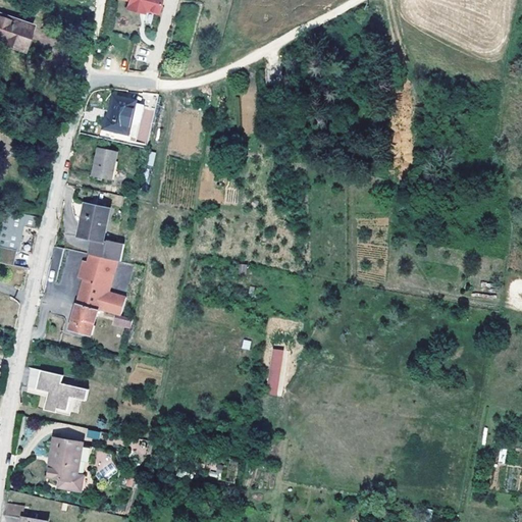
[(158,13),(160,0),(128,0),(129,0),(127,8),(140,11),(140,8),(145,9),(158,13)]
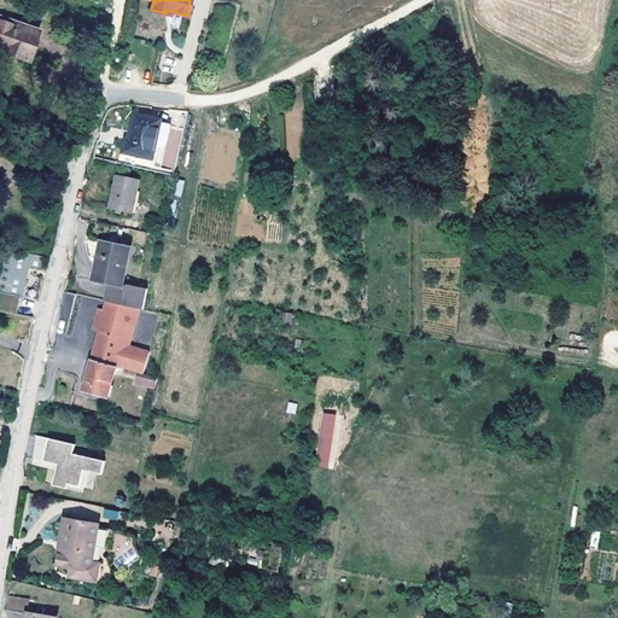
[(0,48),(29,59),(39,30),(0,17),(0,48)]
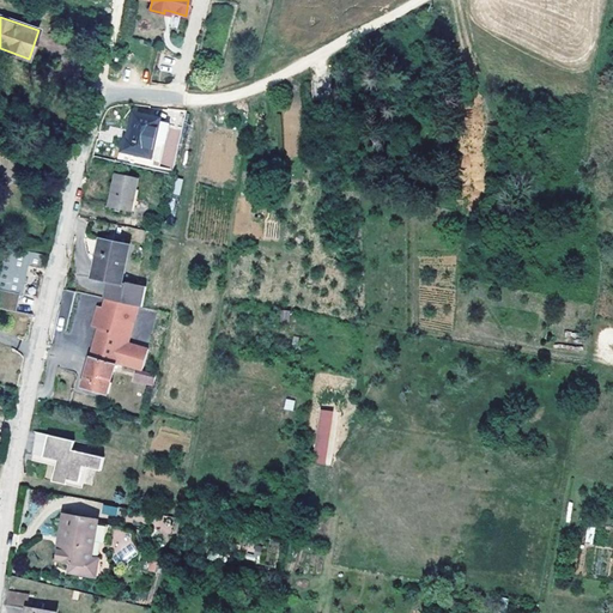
[(165,139),(170,122),(161,120),(161,119),(134,113),(128,138),(126,137),(122,151),(152,157),(157,137),(165,139)]
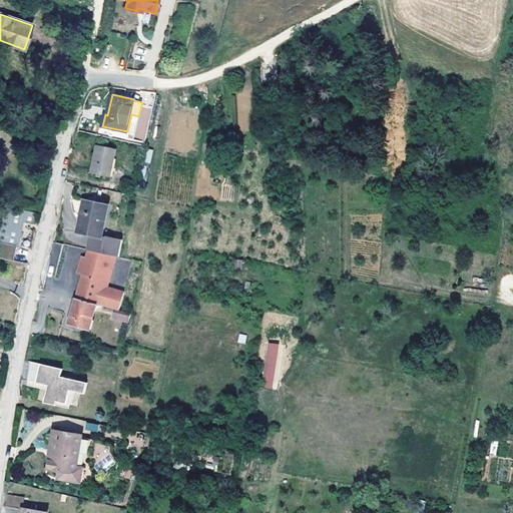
[(110,176),(116,148),(97,145),(91,172),(110,176)]
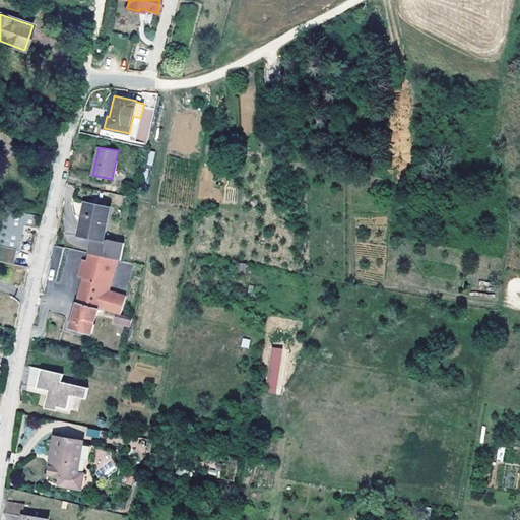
[(154,152),(148,151),(145,164),(152,165),(154,152)]
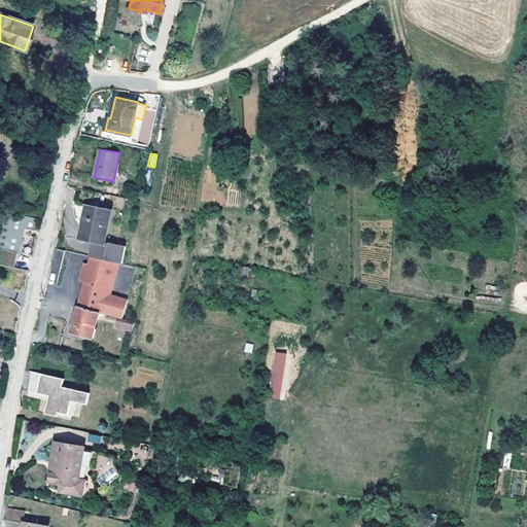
[(105,243),(109,220),(106,220),(108,211),(103,210),(104,202),(99,201),(98,209),(86,207),(80,237),(93,240),(104,243),(105,243)]
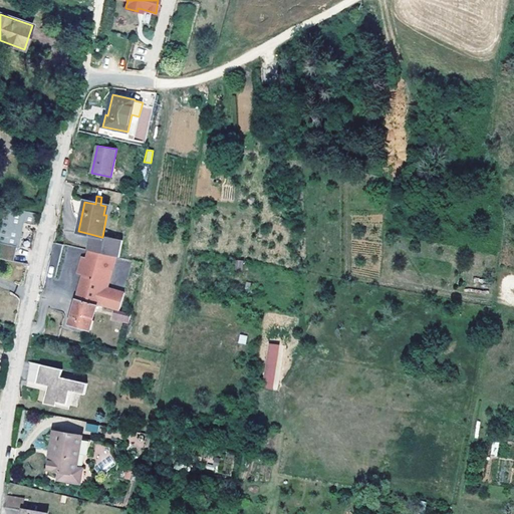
[(0,258),(13,261),(21,222),(36,225),(39,213),(2,206),(0,214),(0,258)]
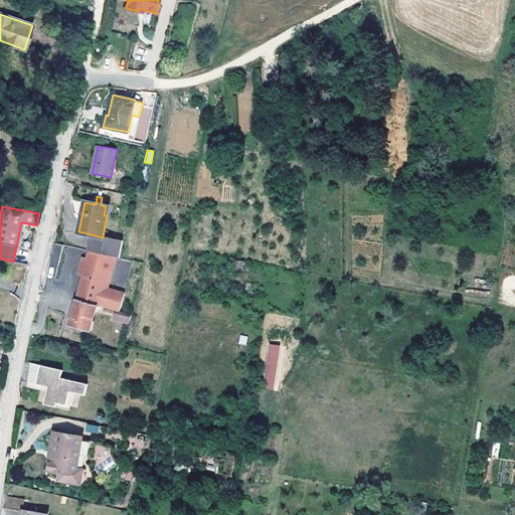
[(104,245),(106,237),(103,237),(102,237),(91,234),(87,250),(89,250),(97,252),(99,244),(104,245)]
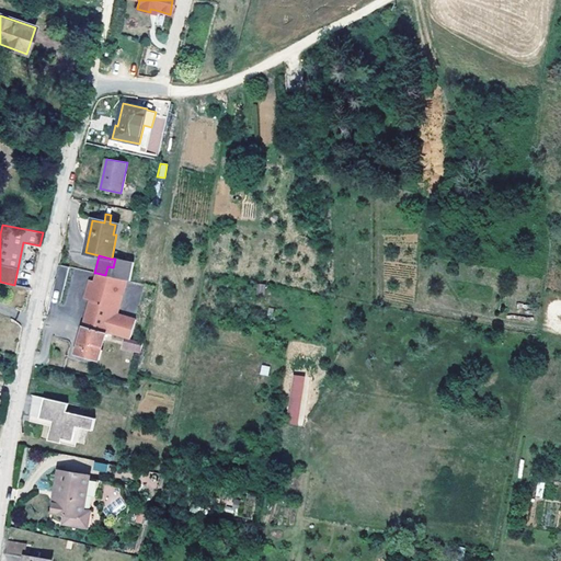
[(130,281),(135,262),(115,259),(113,267),(107,266),(105,275),(126,279),(130,281)]
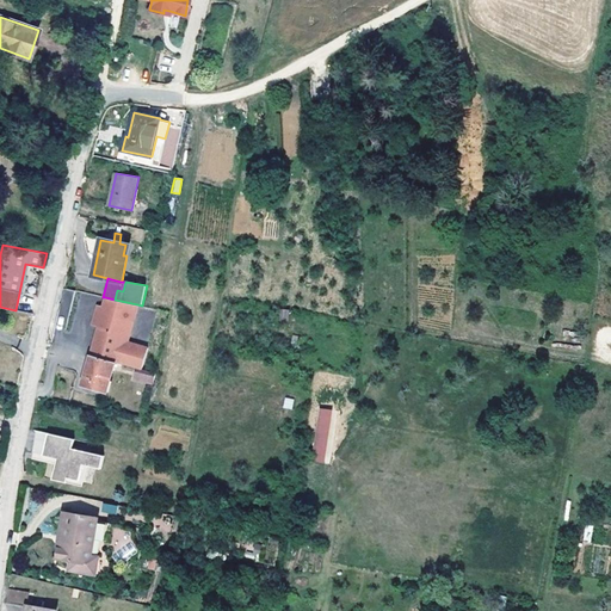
[(128,343),(136,314),(127,310),(97,304),(91,325),(98,327),(91,355),(115,362),(140,369),(142,370),(148,347),(128,343)]
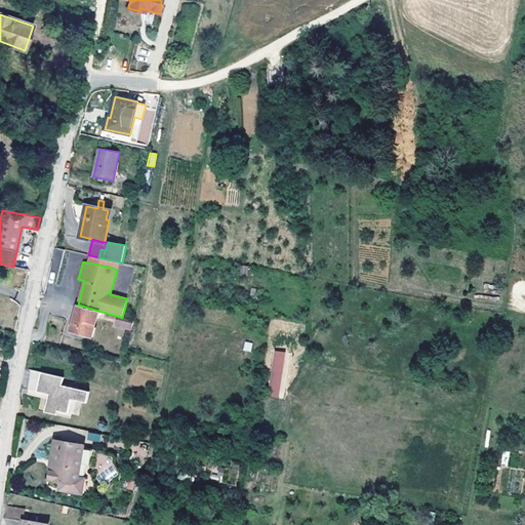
[(249,266),(241,264),(239,274),(247,275),(249,266)]
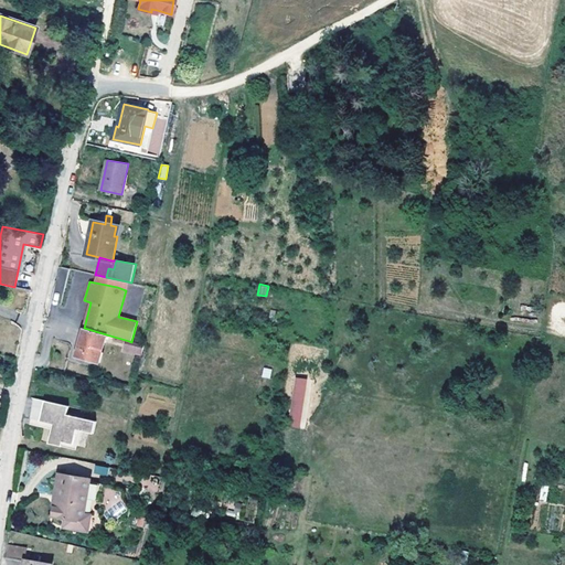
[(99,362),(106,334),(84,328),(78,349),(88,352),(86,359),(99,362)]
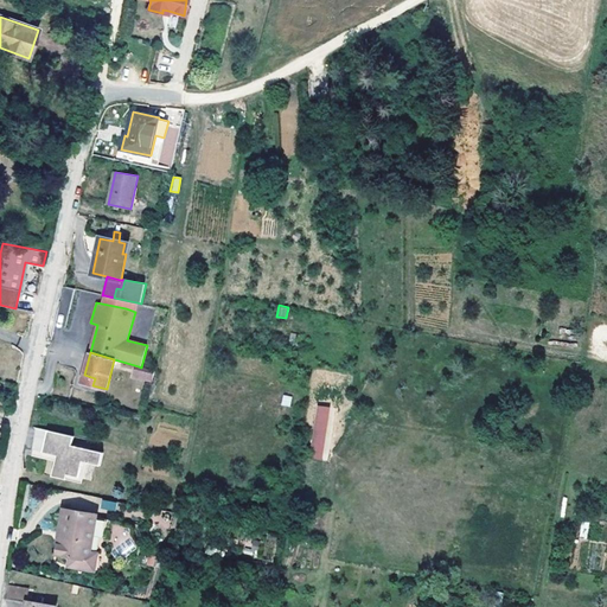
[(153,379),(155,371),(141,368),(139,366),(135,375),(153,379)]
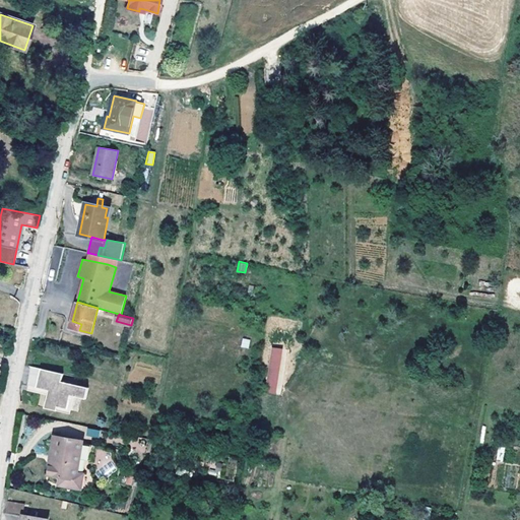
[(79,330),(81,324),(72,321),(70,328),(79,330)]
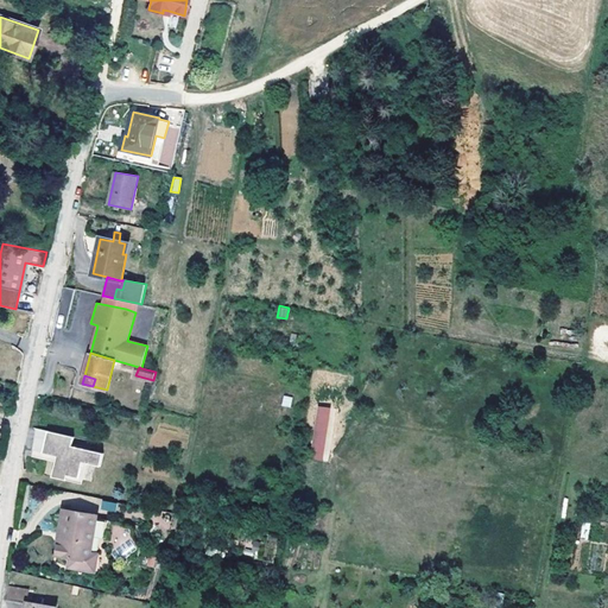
[(330,407),(320,406),(311,458),(322,461),(330,407)]
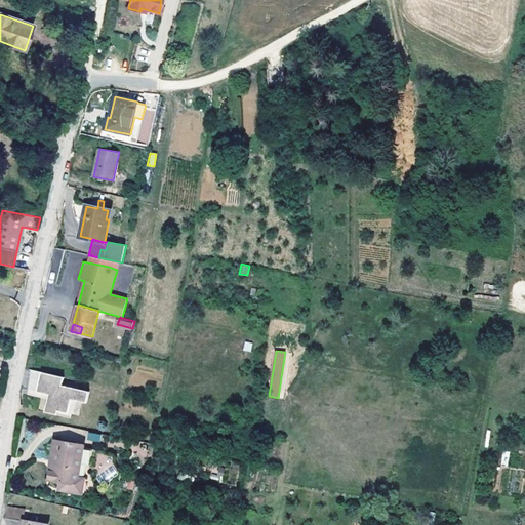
[(37,392),(42,372),(31,370),(26,394),(48,399),(49,395),(37,392)]
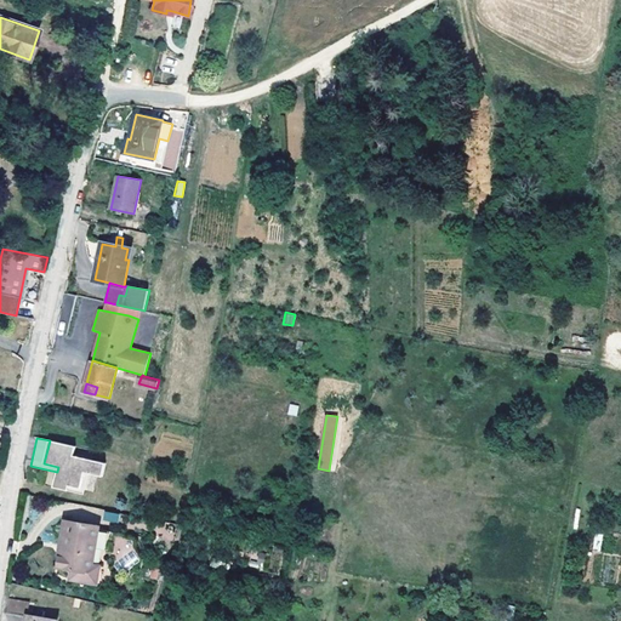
[(103,477),(106,463),(73,456),(75,446),(50,440),(44,463),(58,467),(57,472),(55,483),(81,489),(85,473),(90,473),(103,477)]
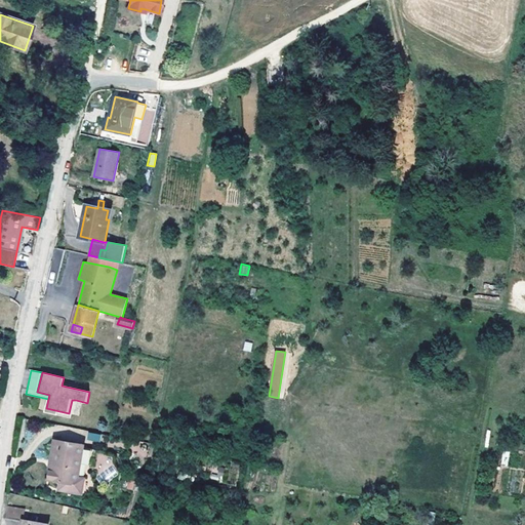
[(69,413),(46,408),(45,412),(72,417),(72,414),(76,400),(72,400),(69,413)]
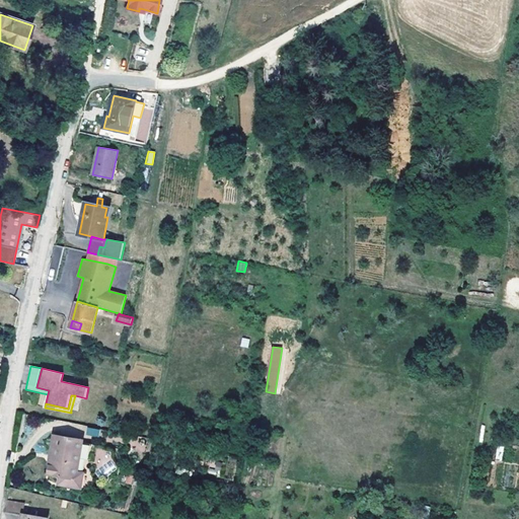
[(98,429),(90,427),(89,434),(97,436),(98,429)]
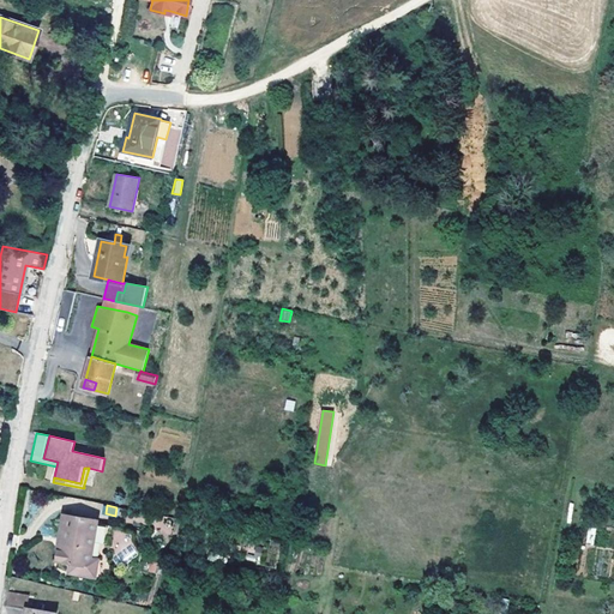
[(91,558),(97,521),(66,515),(61,540),(65,540),(64,551),(60,549),(58,560),(72,563),(70,572),(97,577),(101,559),(91,558)]
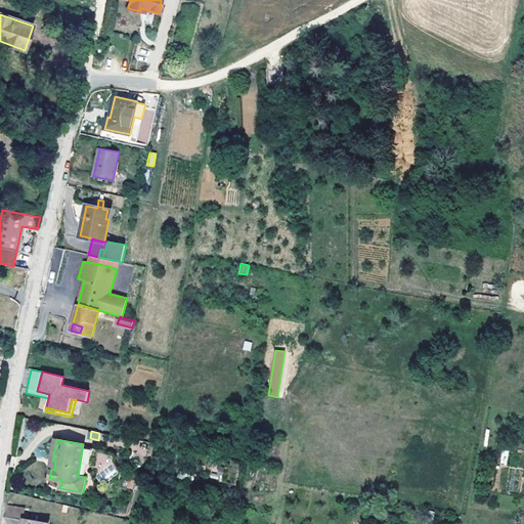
[(133,489),(137,476),(132,474),(128,487),(133,489)]
